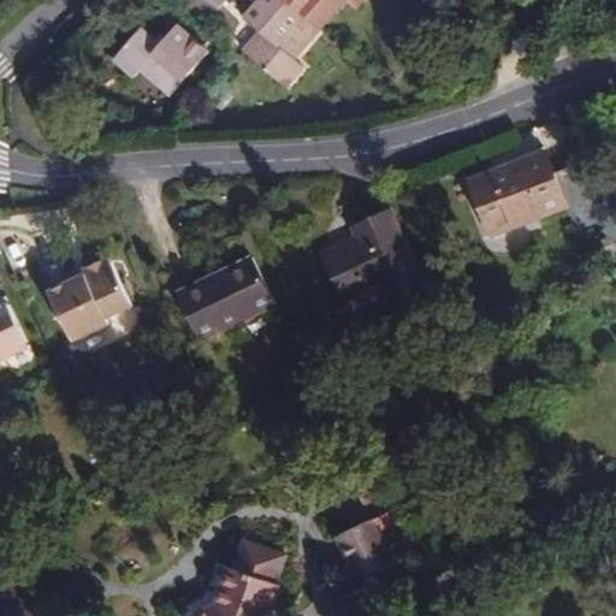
[(229,0),(184,0),(209,22),(229,0)]
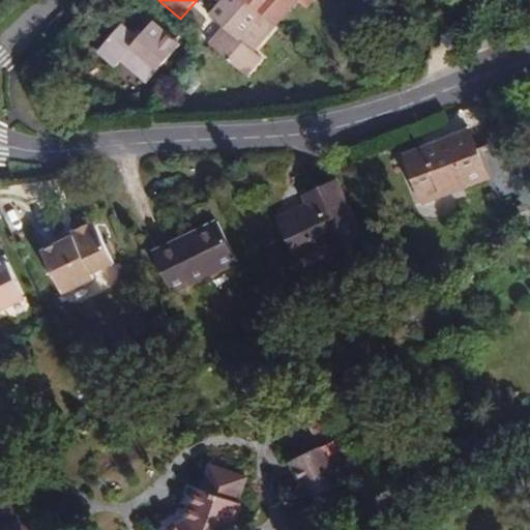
[(217,0),(222,3),(210,16),(224,27),(209,45),(245,77),(262,57),(255,51),(298,0),(306,7),(313,0),(217,0)]
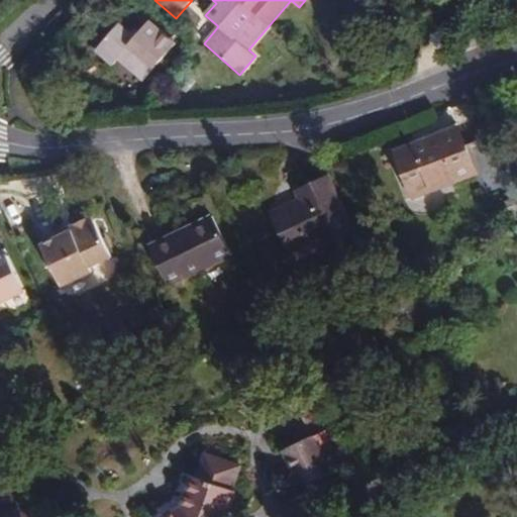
[(466,14),(463,3),(450,5),(452,16),(466,14)]
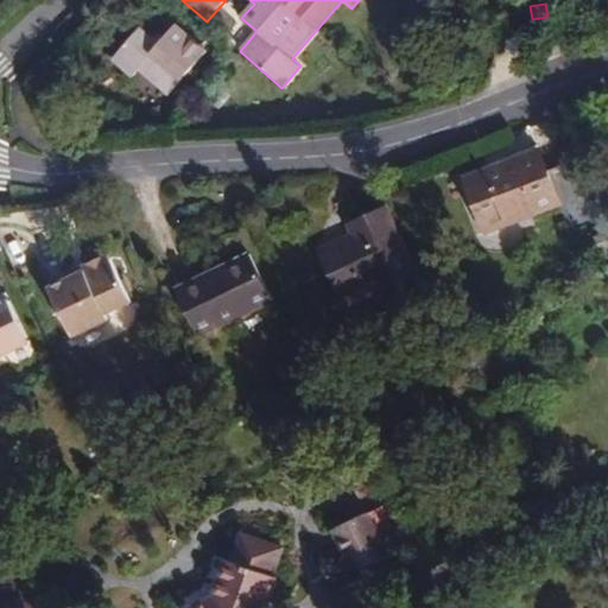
[(159,45),(153,40),(140,27),(112,59),(132,77),(140,69),(169,95),(207,51),(177,25),(164,39),(159,45)]
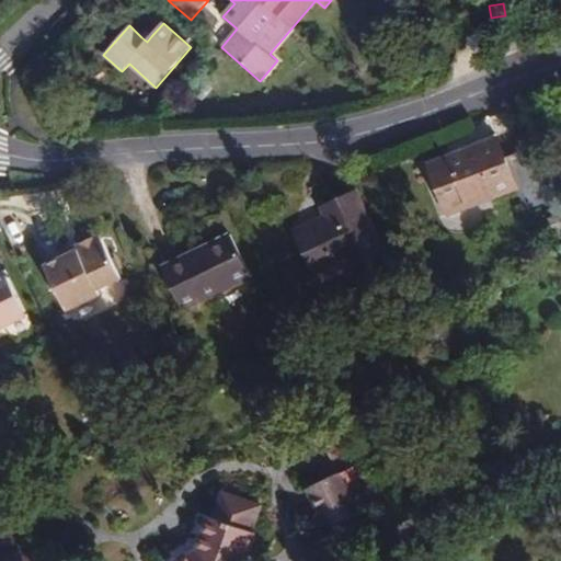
[(146,32),(141,37),(147,42),(151,36),(146,32)]
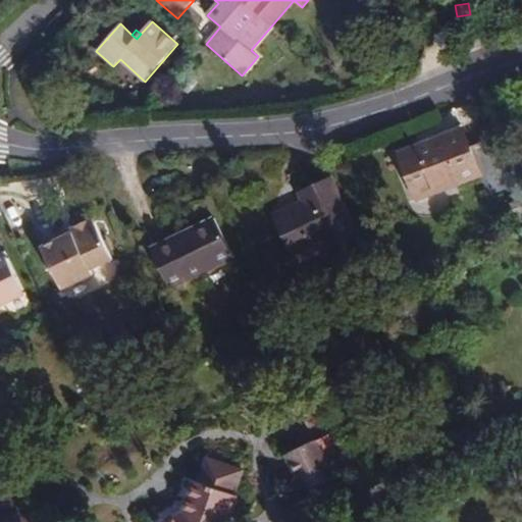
[(466,127),(398,154),(416,200),(483,172),(488,170),(485,160),(479,162),(466,127)]
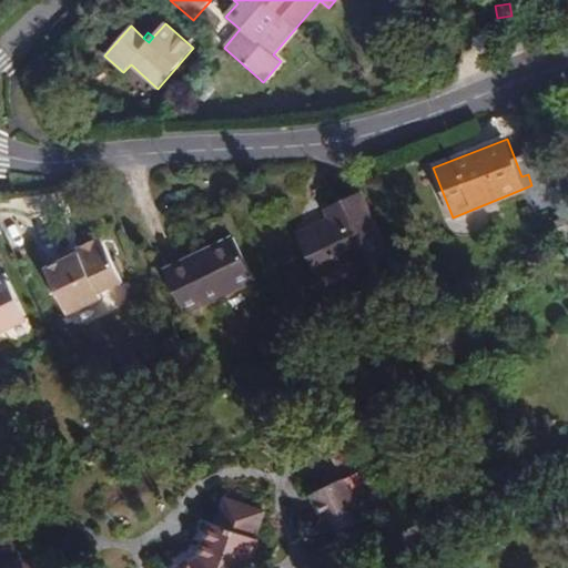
[(392,256),(362,194),(328,211),(332,219),(300,234),(320,279),(352,263),(356,273),(392,256)]
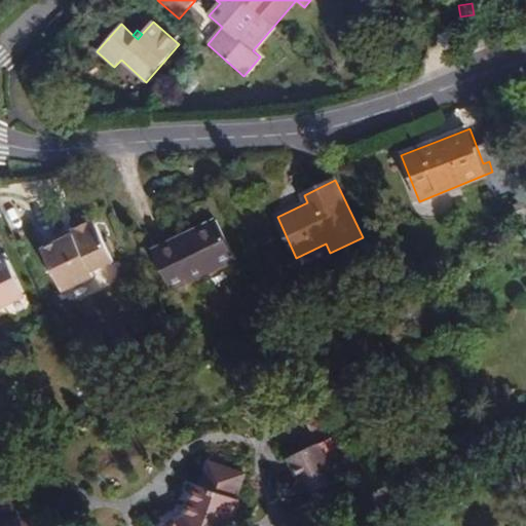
[(3,213),(13,232),(29,224),(19,204),(3,213)]
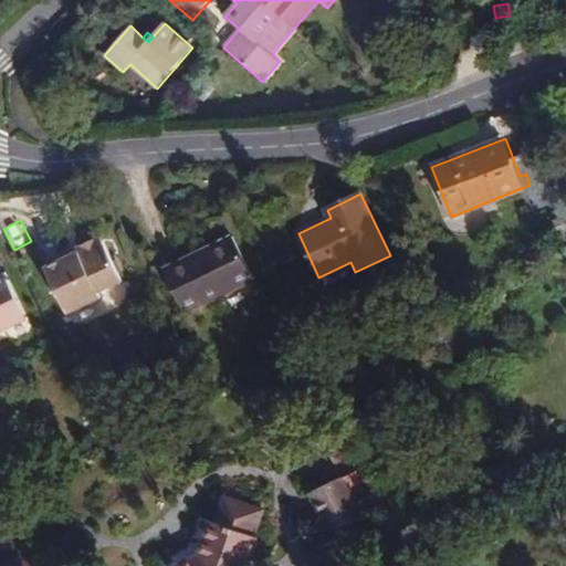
[(185,313),(254,281),(233,236),(164,269),(185,313)]
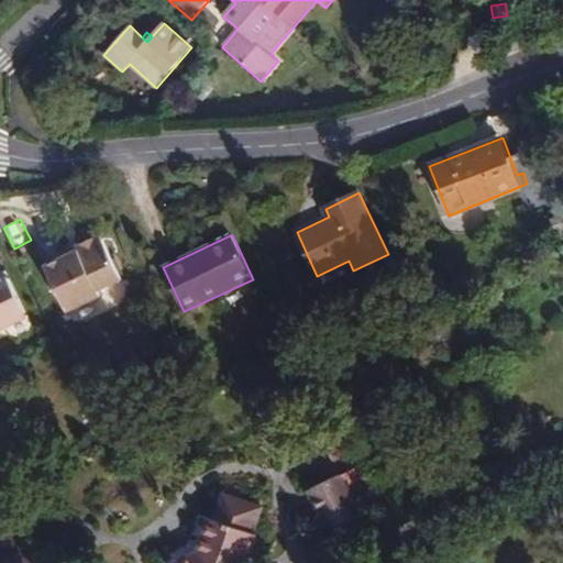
[(67,265),(66,261),(47,269),(68,315),(102,298),(100,294),(123,283),(107,246),(100,244),(84,253),(81,258),(67,265)]
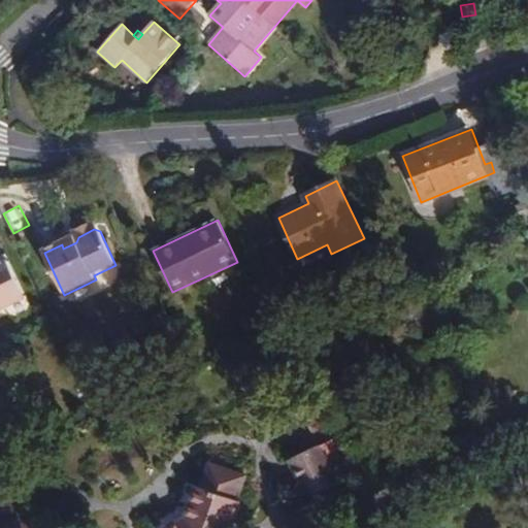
[(78,237),(62,244),(63,249),(76,242),(78,237)]
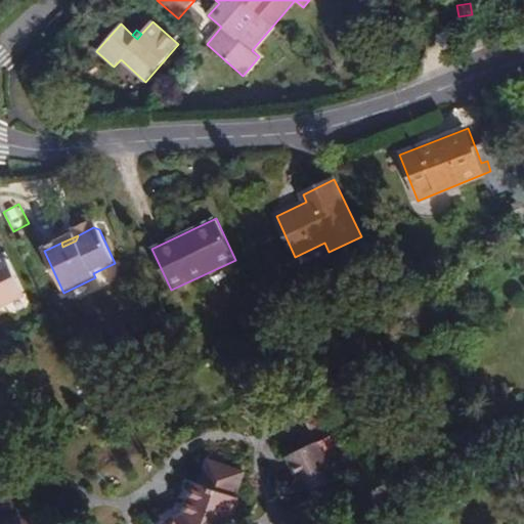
[(0,308),(27,295),(5,253),(0,255),(0,308)]
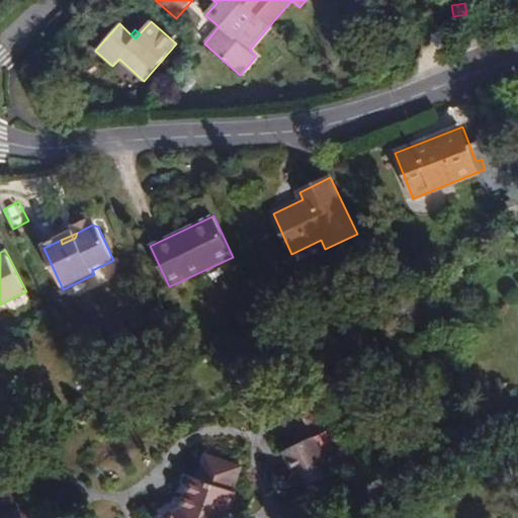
[(333,473),(315,437),(286,450),(304,488),(333,473)]
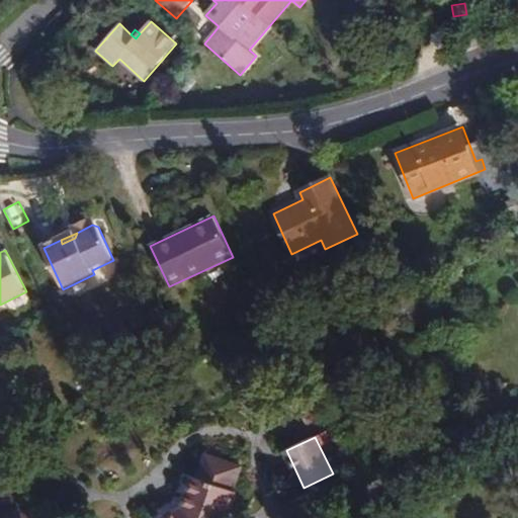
[(228,517),(238,491),(235,490),(243,467),(208,454),(199,478),(196,477),(184,509),(165,517),(228,517)]
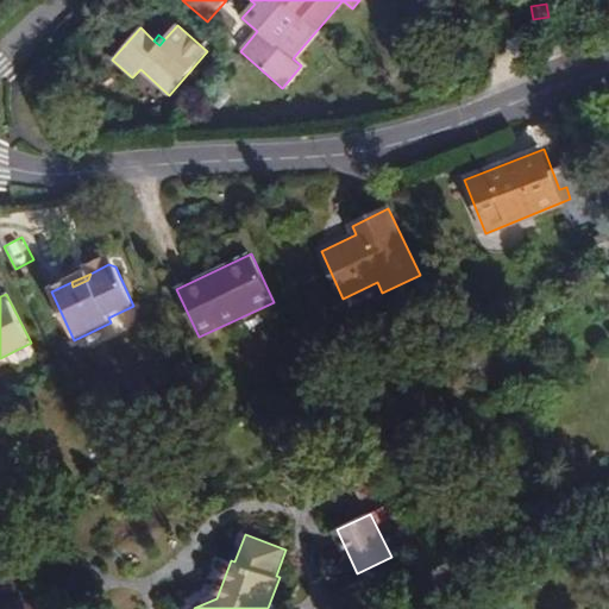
All buildings are outlined.
